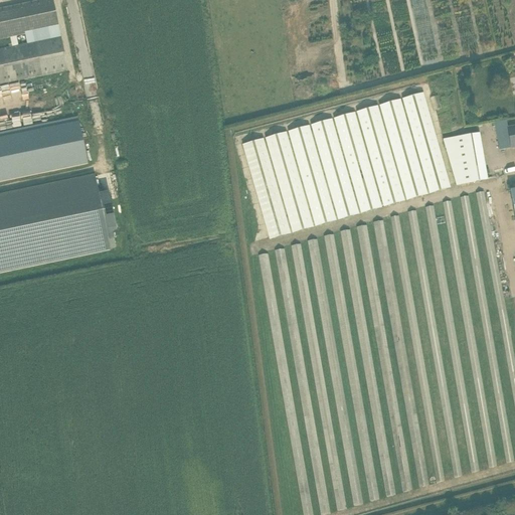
[(61,37),(18,46),(16,37),(59,28),(53,0),(43,0),(0,9),(0,40),(10,38),(12,47),(0,49),(0,86),(67,71),(61,37)]
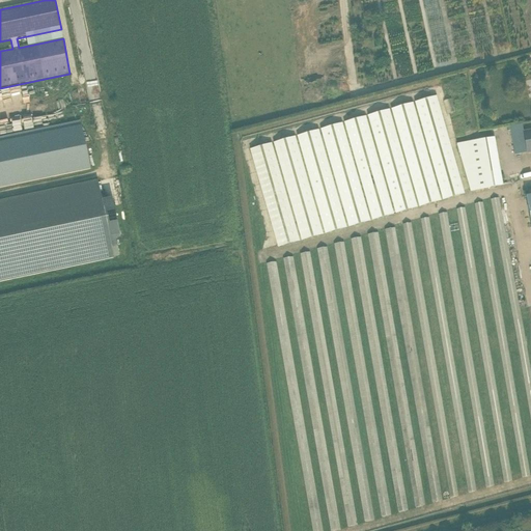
[(464,194),(436,96),(416,103),(443,200),(464,194)]
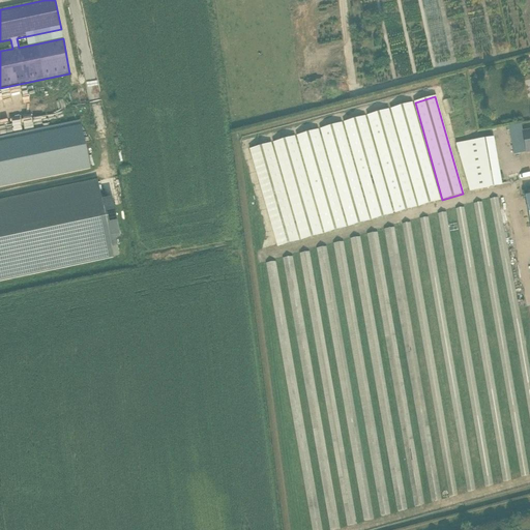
[(419,206),(439,201),(411,104),(391,109),(419,206)]
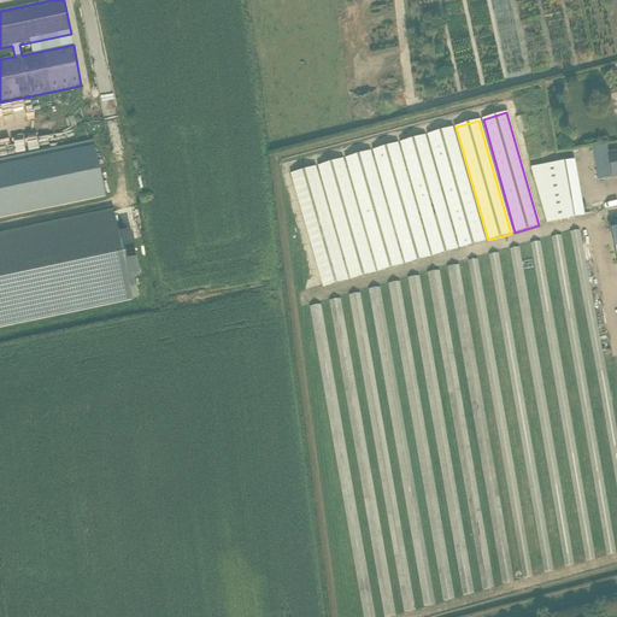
[(550,123),(544,123),(548,152),(554,151),(550,123)]
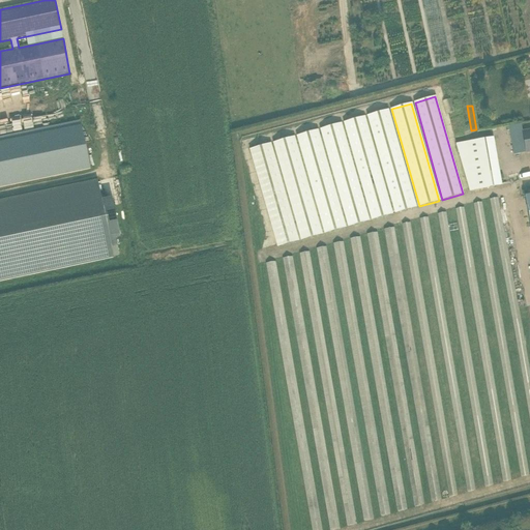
[(415,207),(387,110),(367,116),(395,213),(415,207)]
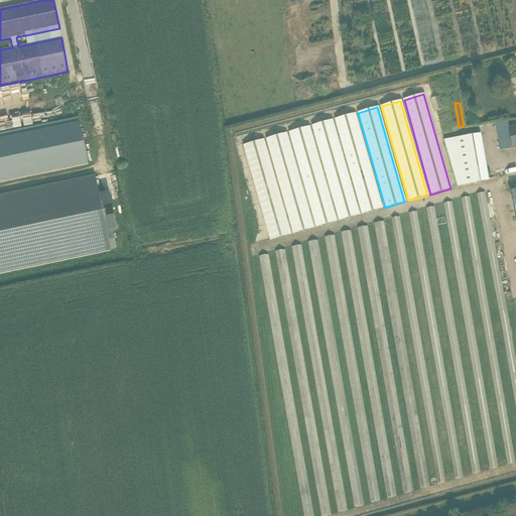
[(381,209),(354,114),(335,119),(362,214),(381,209)]
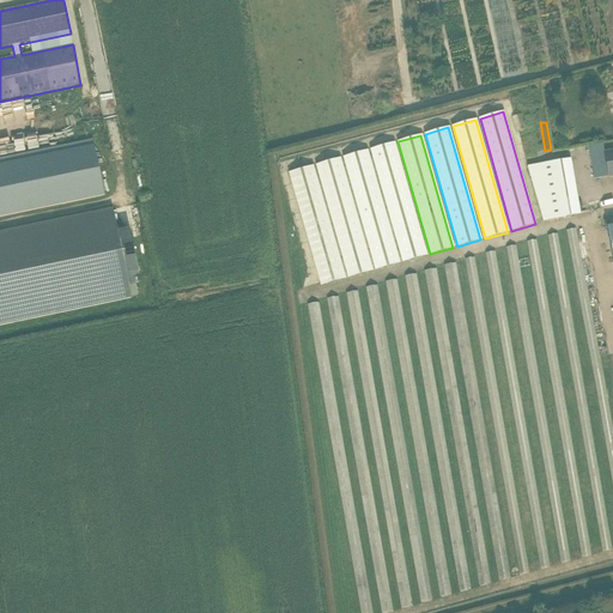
[(92,140),(0,159),(0,217),(104,195),(92,140)]
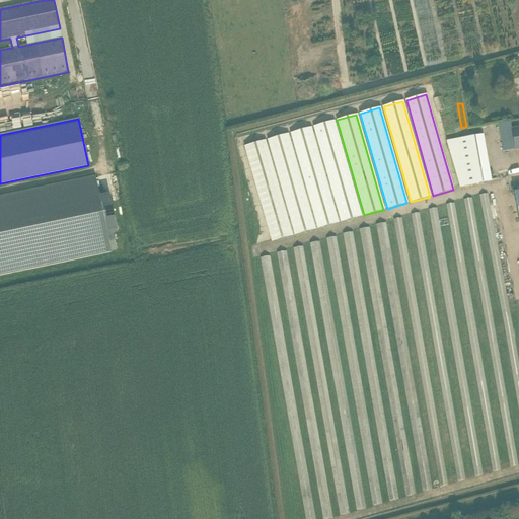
[(361,216),(334,121),(314,127),(342,222),(361,216)]
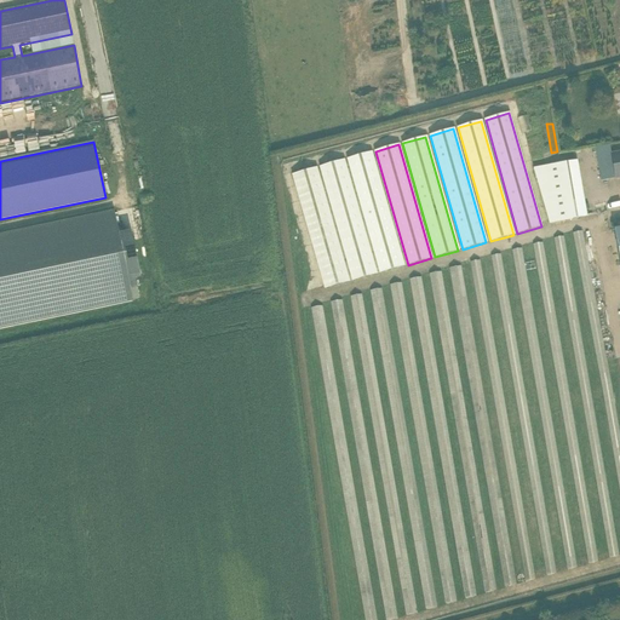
[(403,267),(371,153),(348,159),(380,273),(403,267)]
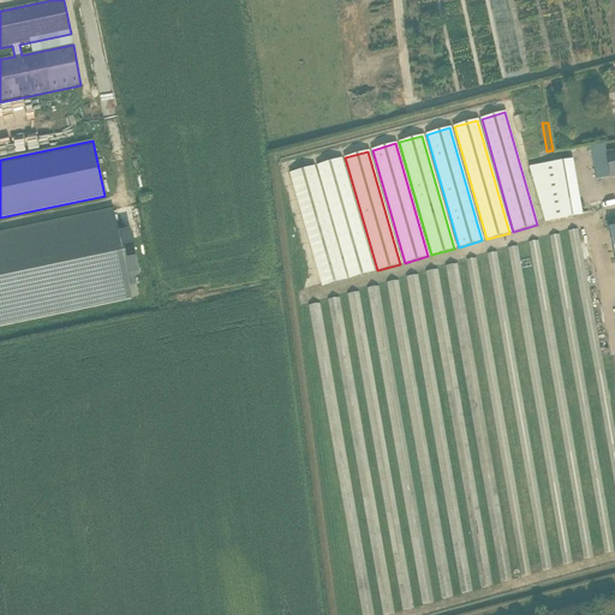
[(372,272),(340,159),(317,166),(350,279),(372,272)]
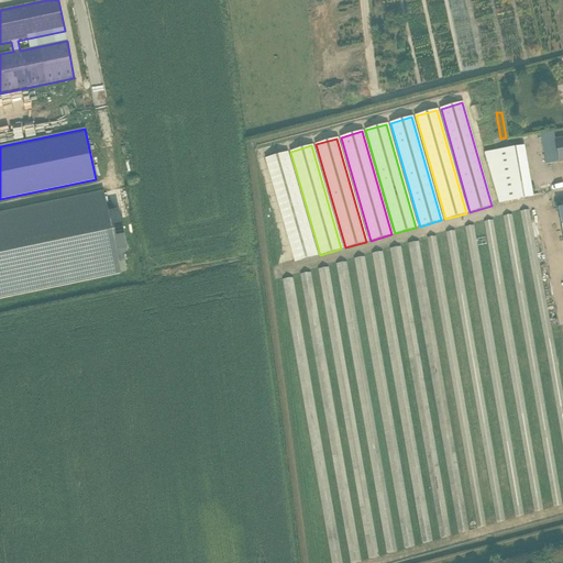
[(523,146),(495,152),(504,201),(532,197),(523,146)]
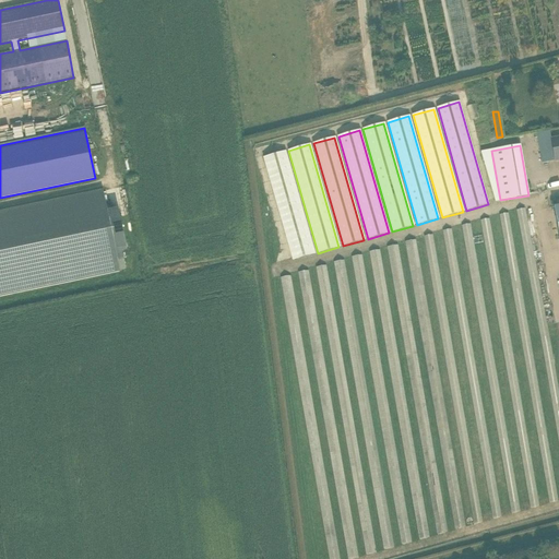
[(314,254),(285,152),(264,157),(294,260),(314,254)]
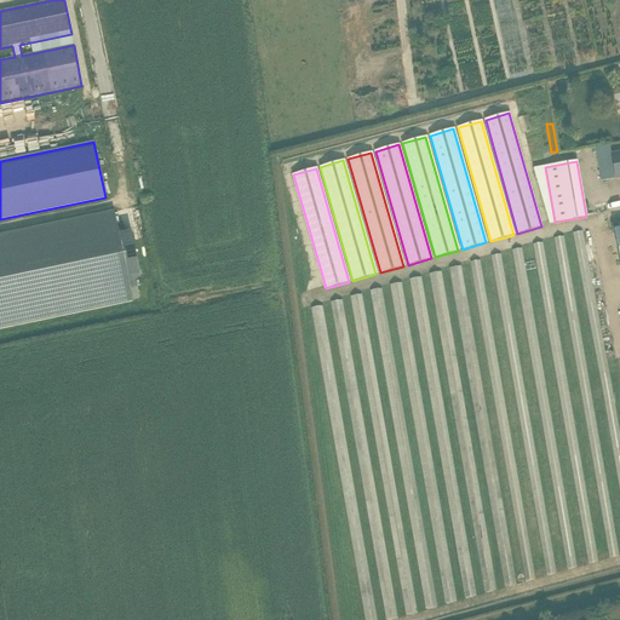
[(0,328),(132,300),(127,277),(139,275),(131,233),(119,235),(114,212),(0,235),(0,328)]
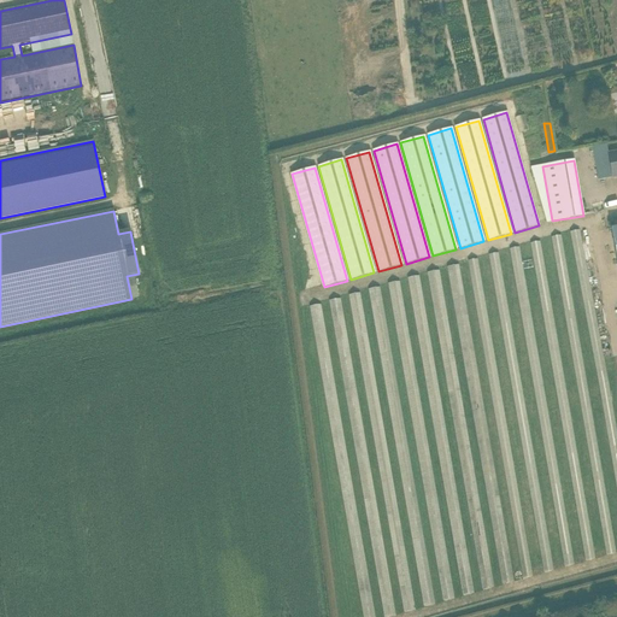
[(603,409),(610,407),(582,229),(570,231),(575,262),(566,264),(562,235),(552,236),(556,262),(545,263),(541,241),(533,242),(551,362),(560,360),(557,333),(569,331),(575,364),(583,363),(580,341),(582,341),(581,335),(591,334),(603,409)]
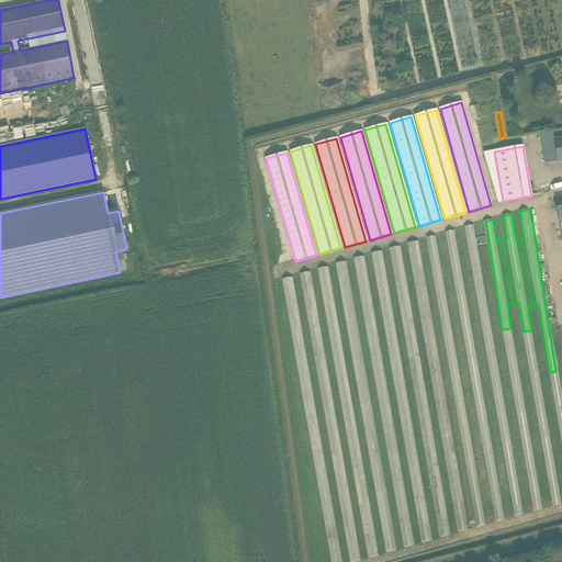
[(474,224),(465,225),(481,332),(491,330),(487,311),(474,224)]
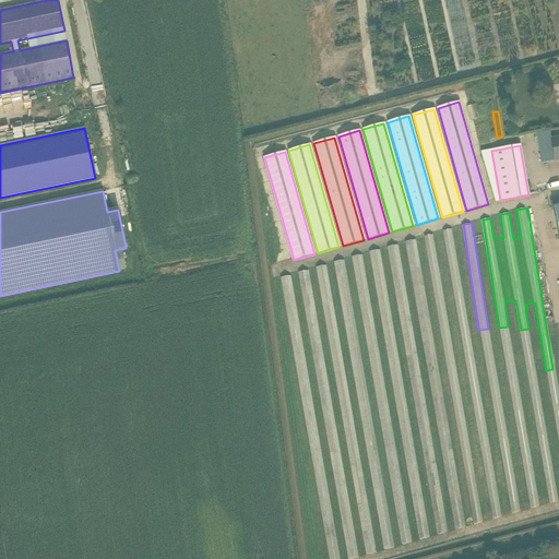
[(453,228),(444,229),(453,295),(462,294),(453,228)]
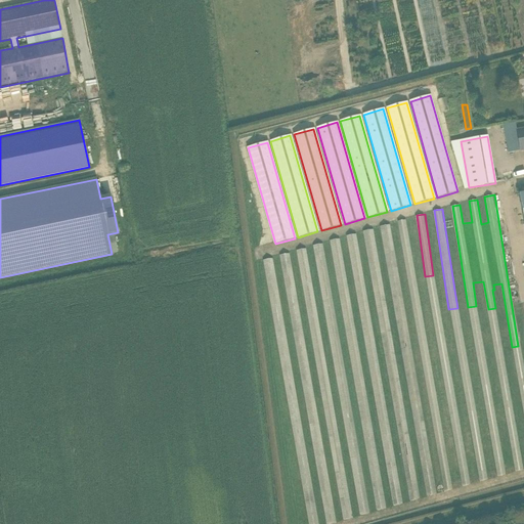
[(407,219),(399,220),(411,311),(420,310),(407,219)]
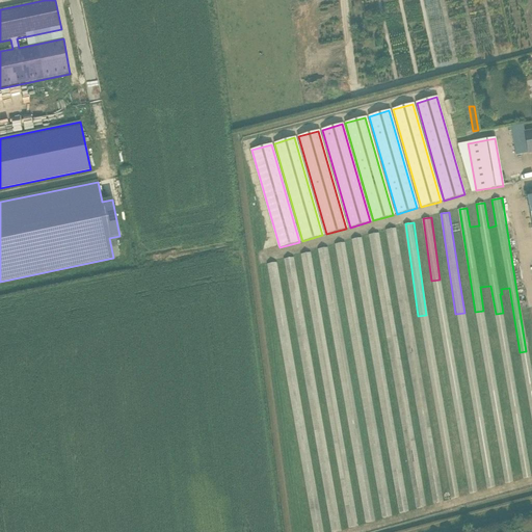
[(363,237),(353,238),(367,326),(376,325),(363,237)]
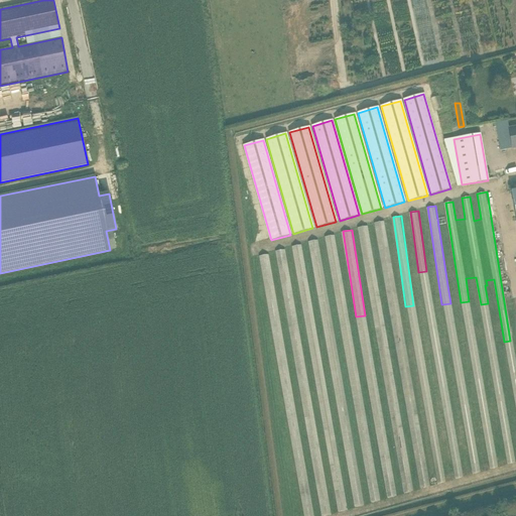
[(285,249),(276,250),(285,306),(295,305),(293,293),(299,292),(305,325),(314,323),(301,244),(291,246),(295,268),(288,269),(285,249)]
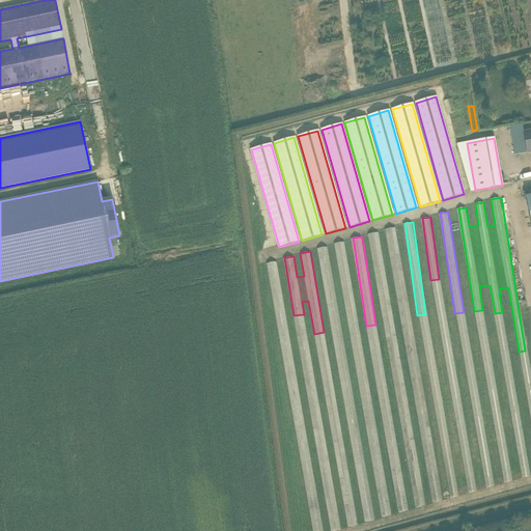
[(436,302),(439,312),(443,311),(442,308),(445,307),(442,300),(436,302)]
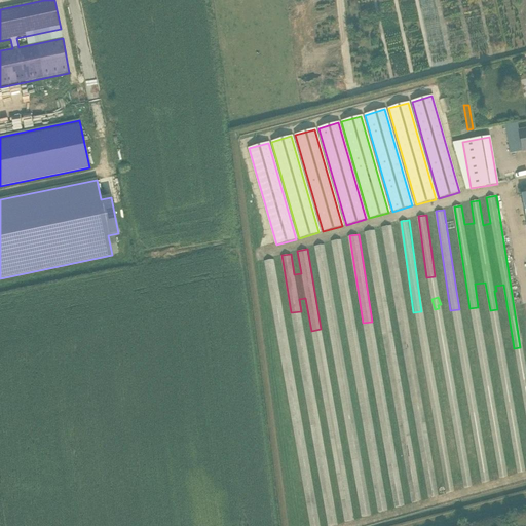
[(477,347),(485,346),(482,325),(479,325),(478,318),(474,320),(477,347)]
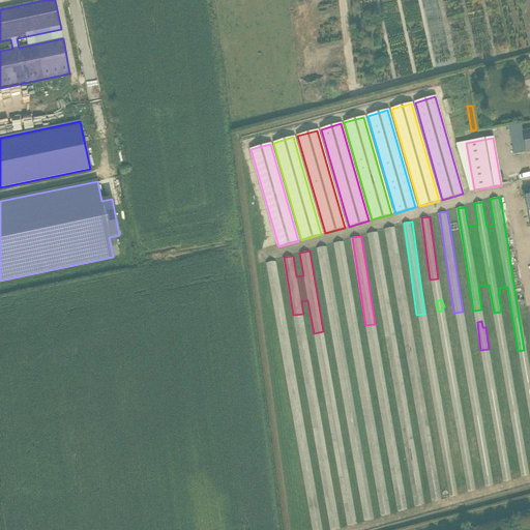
[(469,347),(466,332),(464,332),(462,323),(458,324),(463,348),(469,347)]
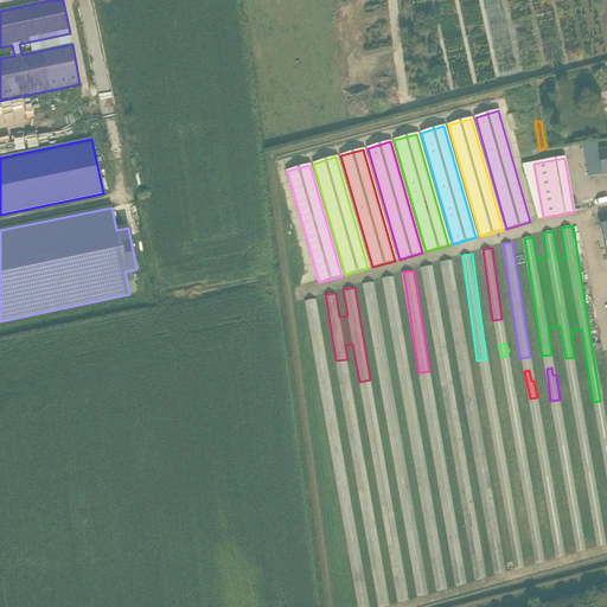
[(484,390),(487,400),(494,397),(491,388),(484,390)]
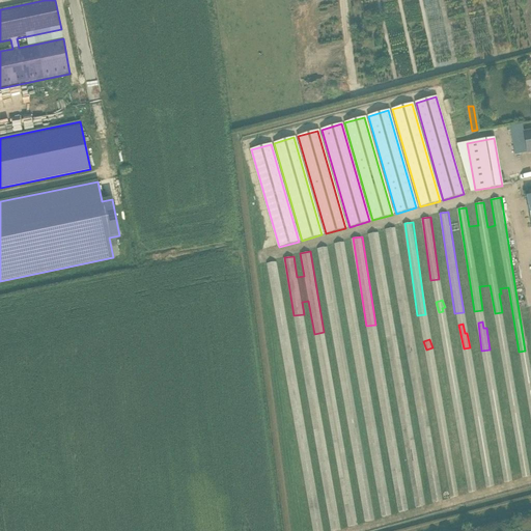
[(485,487),(494,485),(482,421),(474,422),(485,487)]
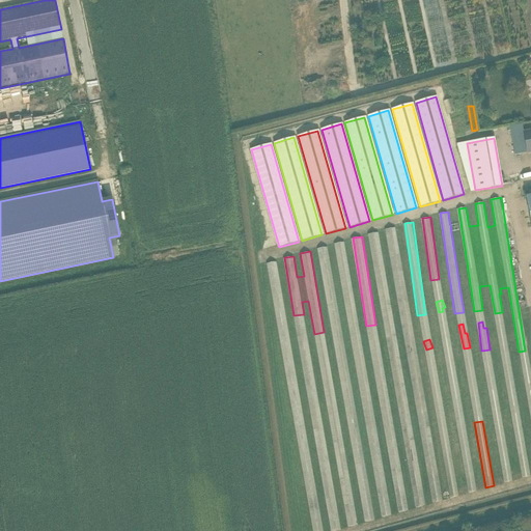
[(457,434),(468,493),(476,491),(467,439),(465,439),(464,432),(457,434)]
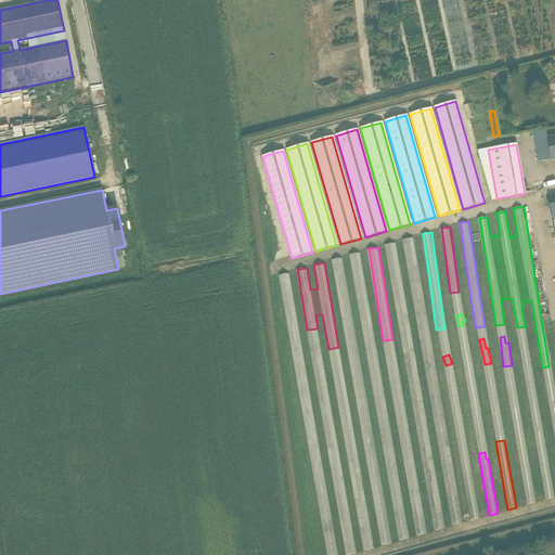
[(469,519),(478,518),(467,453),(459,454),(469,519)]
